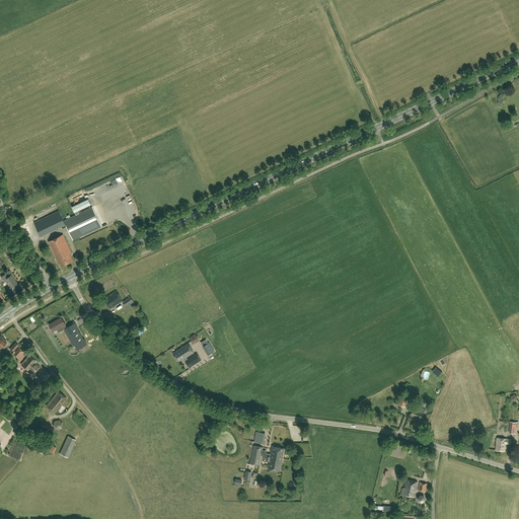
[(275,198),(280,211),(290,207),(285,195),(275,198)]
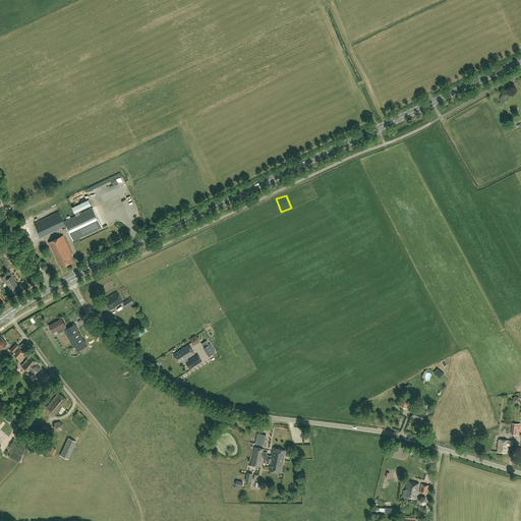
[(89,199),(72,208),(76,216),(79,214),(78,212),(92,205),(89,199)]
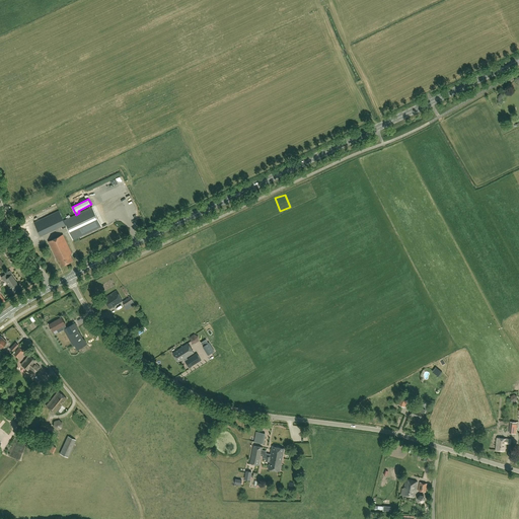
[(40,216),(56,207),(54,204),(39,212),(40,216)]
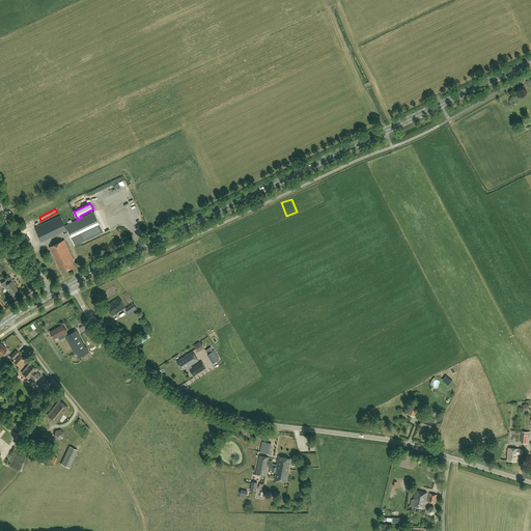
[(104,231),(94,212),(81,218),(78,220),(65,226),(67,229),(75,246),(104,231)]
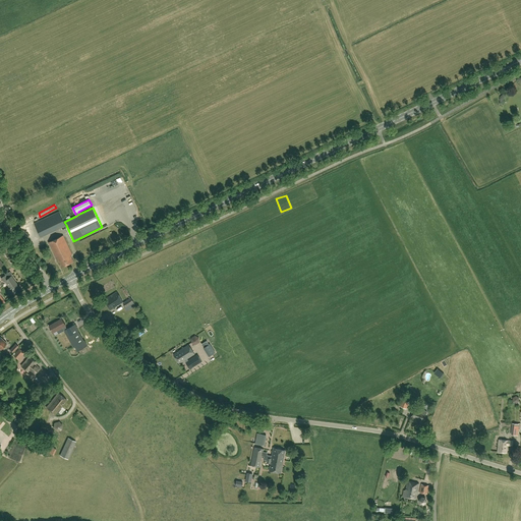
[(35,223),(41,237),(64,226),(66,225),(64,222),(59,212),(35,223)]
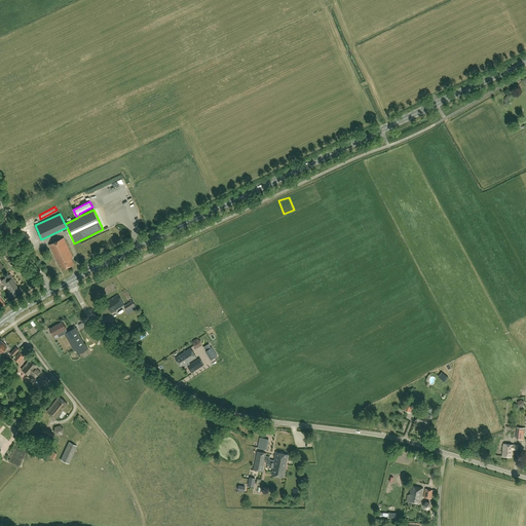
[(197,238),(201,251),(212,248),(208,235),(197,238)]
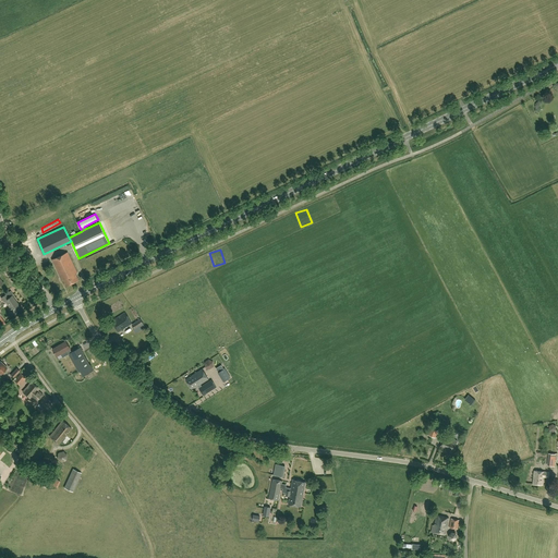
[(77,273),(68,252),(51,259),(61,280),(63,279),(67,286),(79,280),(75,274),(77,273)]
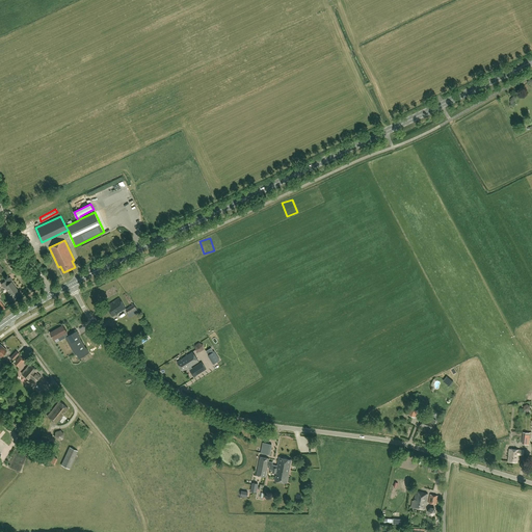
[(166,258),(170,269),(187,263),(182,250),(166,258)]
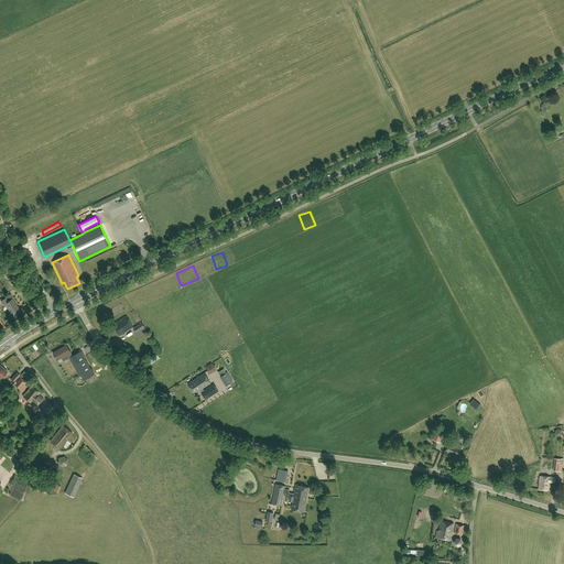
[(174,289),(180,286),(175,274),(170,277),(174,289)]
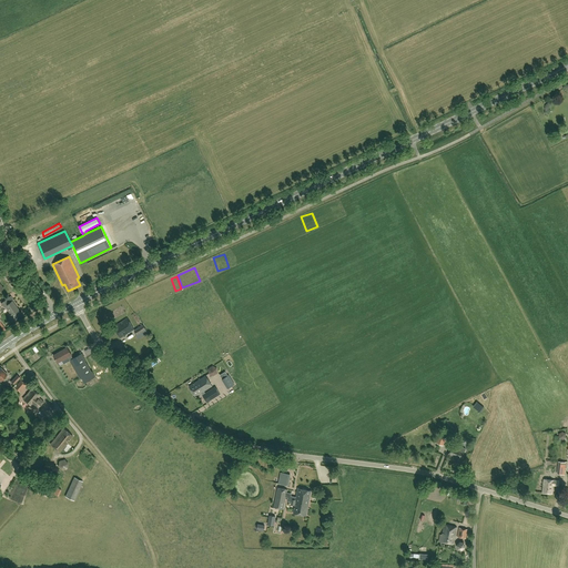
[(21,313),(12,301),(9,303),(7,300),(1,303),(4,307),(6,306),(10,314),(9,315),(12,321),(12,322),(18,317),(17,316),(21,313)]
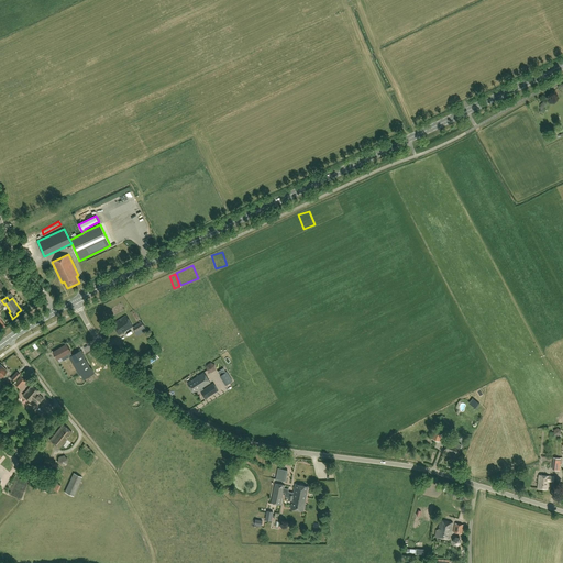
[(133,327),(128,317),(127,316),(112,323),(119,334),(128,330),(133,327)]
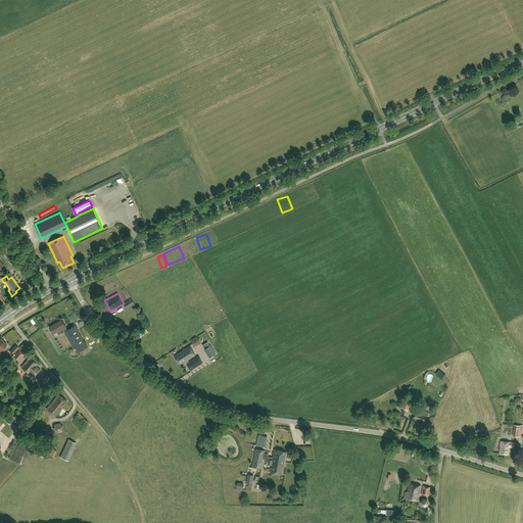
[(126,308),(134,303),(132,299),(124,304),(126,308)]
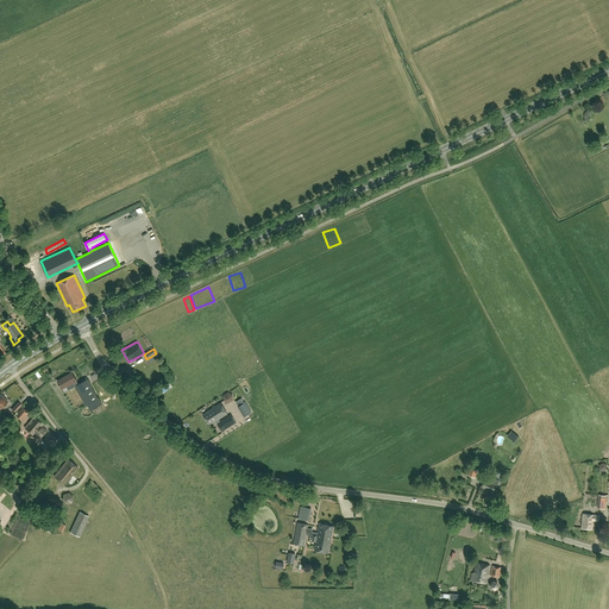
[(98,399),(90,387),(92,385),(88,378),(79,384),(76,381),(73,372),(57,381),(62,389),(74,382),(75,385),(75,387),(86,406),(88,405),(90,410),(102,403),(99,397),(98,399)]
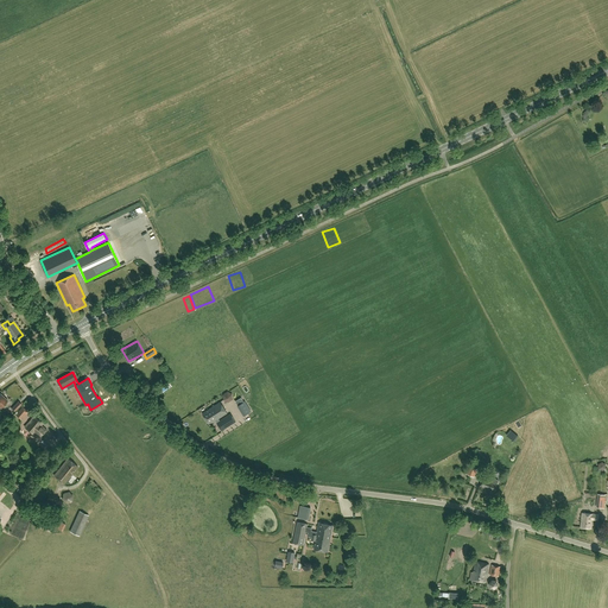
[(16,411),(21,404),(18,401),(12,409),(16,411)]
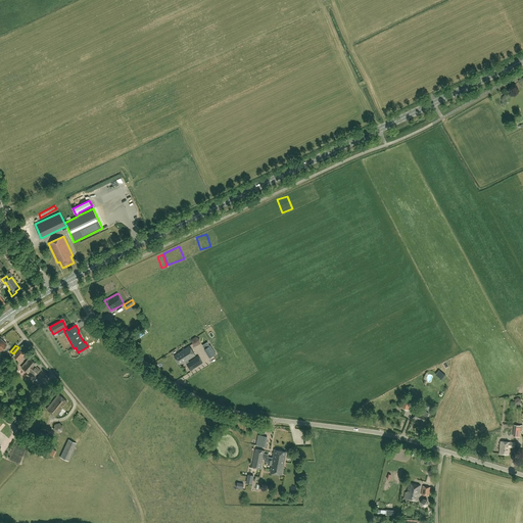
[(190,371),(202,363),(198,355),(188,363),(187,361),(195,355),(189,346),(174,355),(180,365),(185,362),(190,371)]
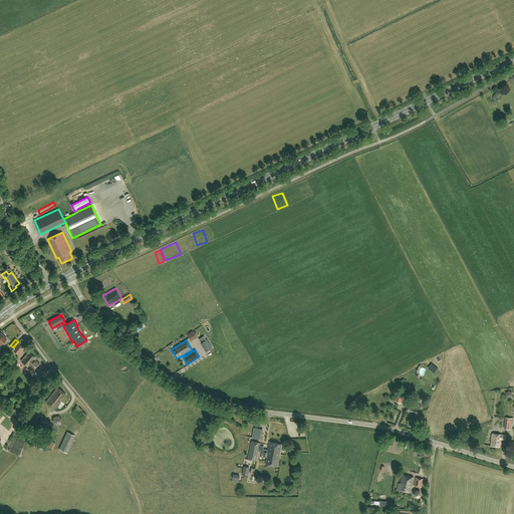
[(24,347),(21,345),(19,343),(13,350),(18,355),(24,347)]
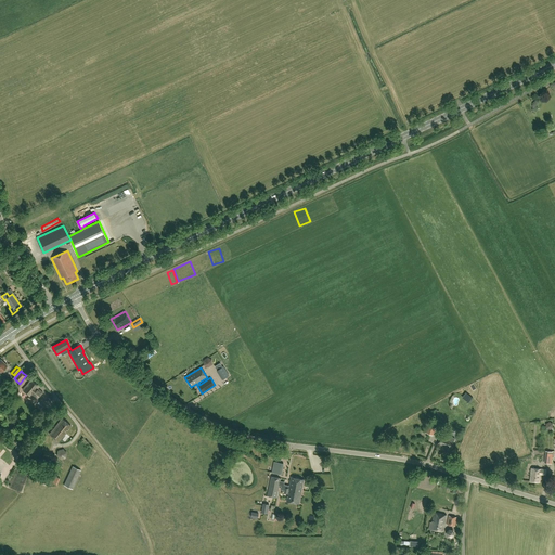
[(43,392),(38,387),(39,386),(31,379),(23,390),(30,397),(30,396),(37,401),(43,392)]
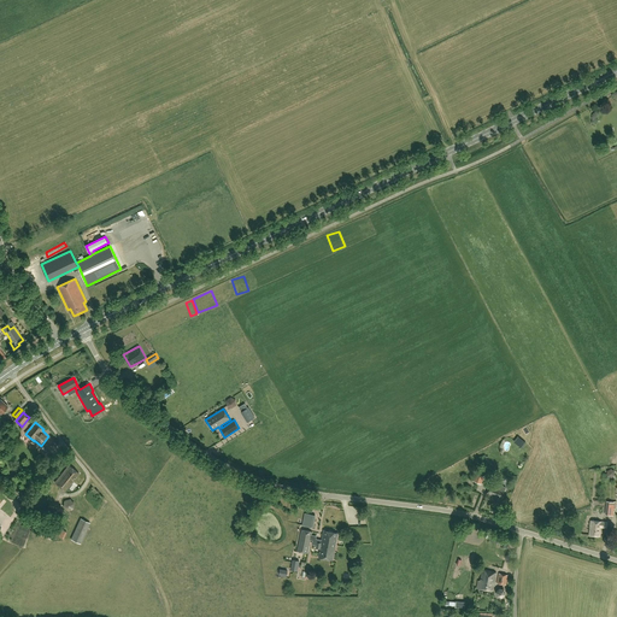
[(65,491),(80,474),(69,465),(56,483),(65,491)]
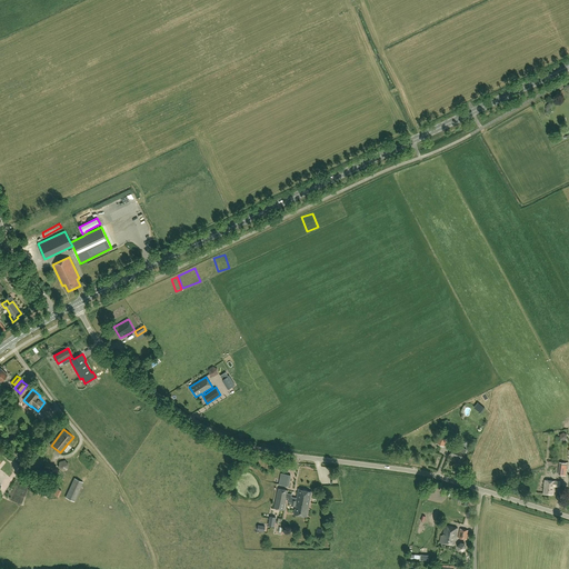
[(437,443),(445,447),(447,439),(439,437),(437,443)]
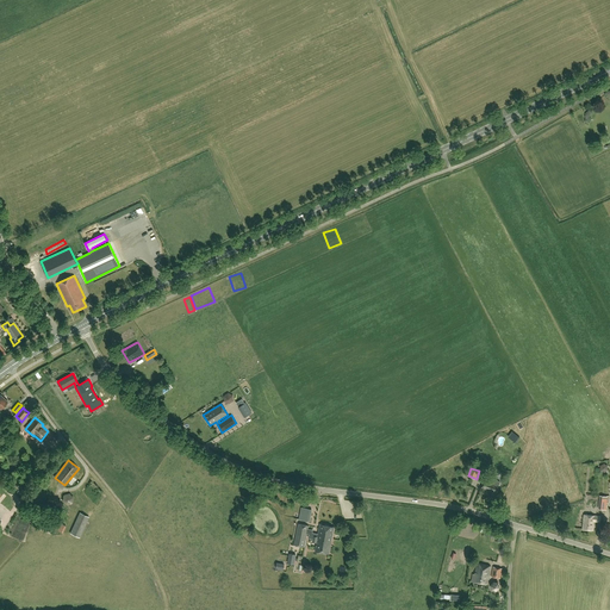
[(493,496),(499,485),(500,481),(485,475),(484,479),(480,489),(490,492),(489,495),(493,496)]
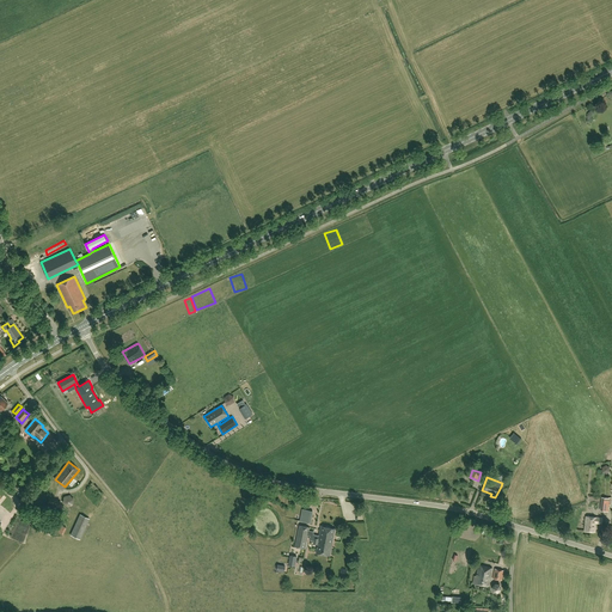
[(607,512),(609,502),(611,503),(611,497),(609,497),(609,499),(603,497),(600,510),(607,512)]
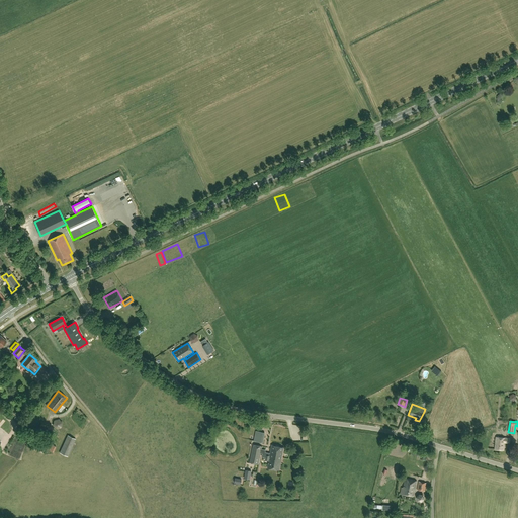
[(254,441),(263,442),(265,432),(256,431),(254,441)]
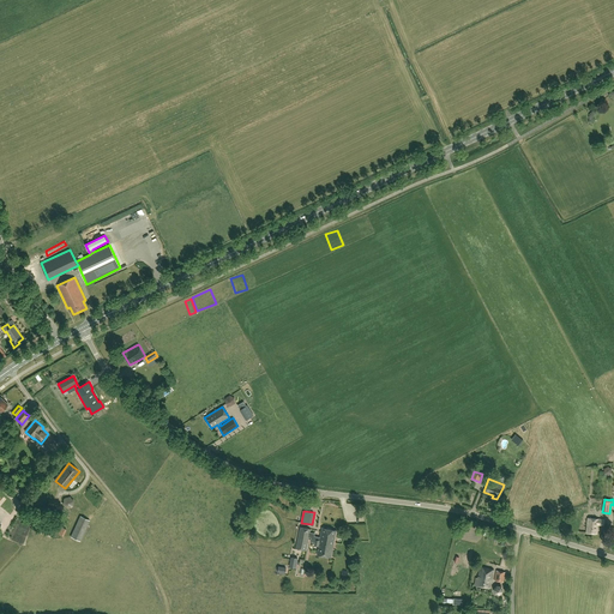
[(79,541),(89,521),(80,516),(71,537),(79,541)]
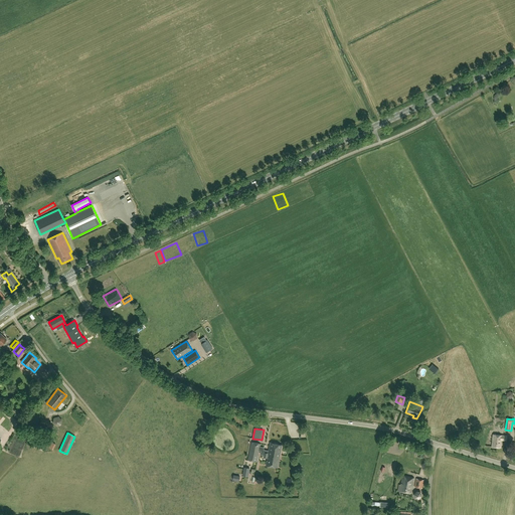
[(501,443),(501,441),(507,441),(507,436),(493,435),(492,447),(501,448),(501,443)]
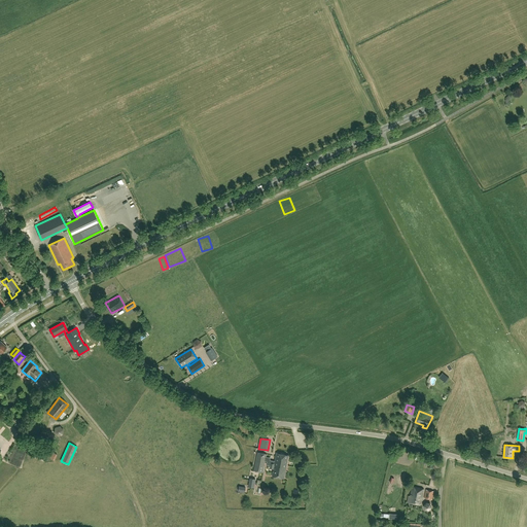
[(264,472),(266,459),(268,459),(268,458),(267,457),(267,454),(257,452),(254,471),(264,472)]
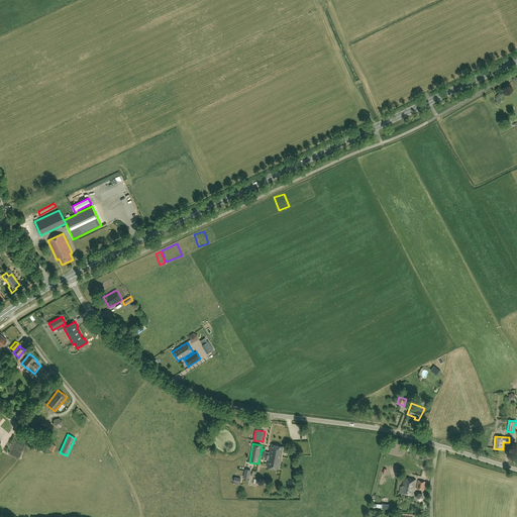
[(279,470),(283,447),(283,446),(271,444),(270,453),(266,452),(266,454),(265,459),(269,459),(267,468),(279,470)]
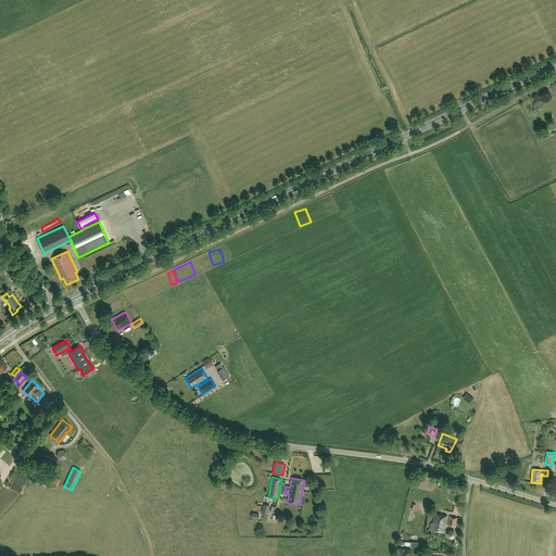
[(444,533),(447,517),(434,514),(433,523),(431,523),(430,530),(444,533)]
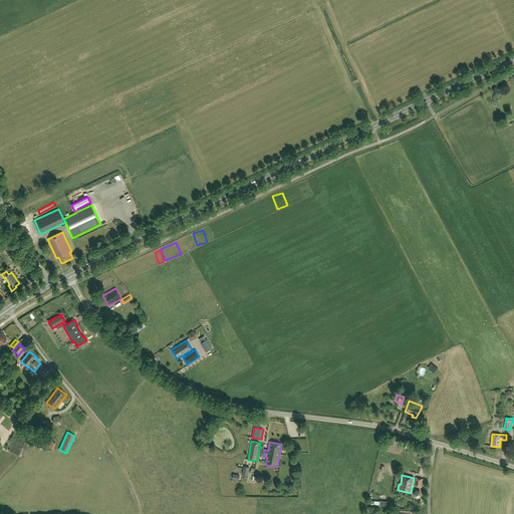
[(422,487),(424,479),(416,478),(414,486),(422,487)]
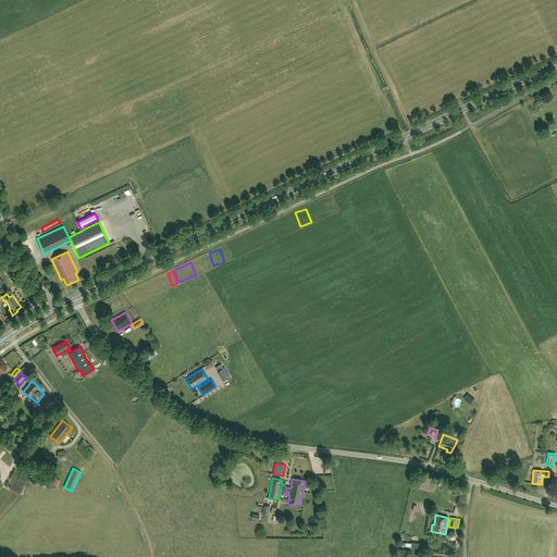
[(448,539),(454,540),(457,536),(455,532),(450,531),(447,534),(448,539)]
